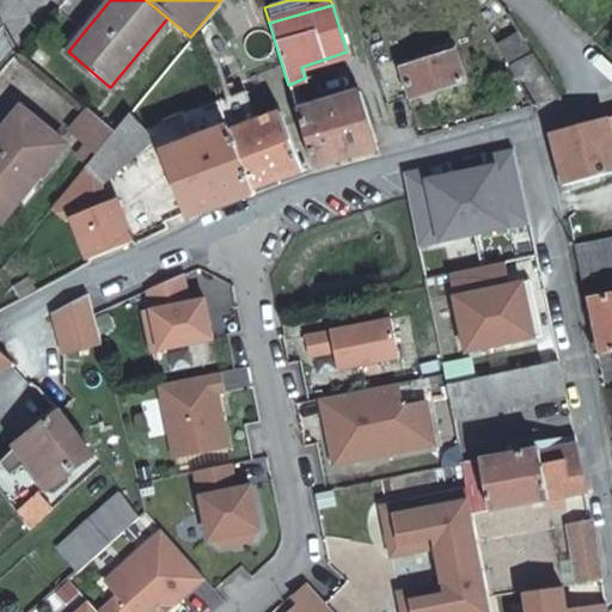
[(555,98),(516,34),(496,44),(530,104),(555,98)]
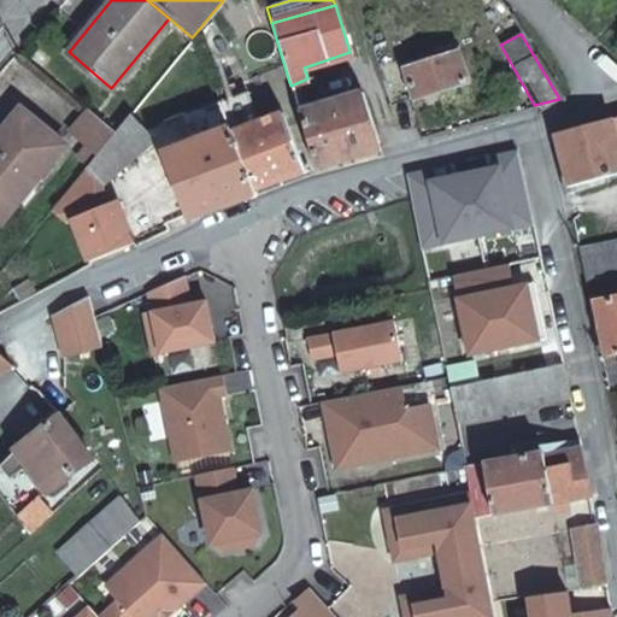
[(444,58),(406,69),(415,98),(465,82),(458,54),(452,56),(450,48),(442,51),(444,58)]
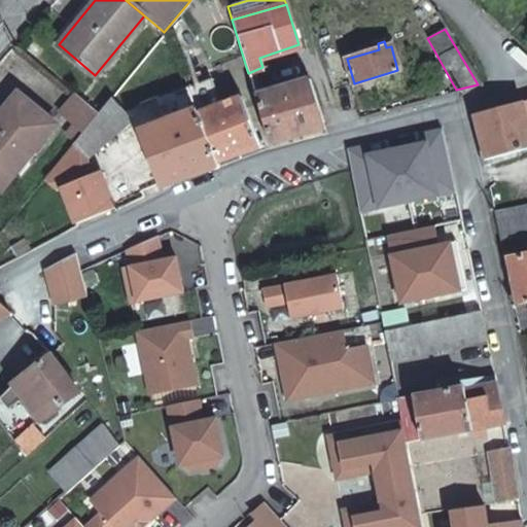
[(248,73),(246,67),(223,74),(225,82),(244,77),(244,79),(250,78),(248,73)]
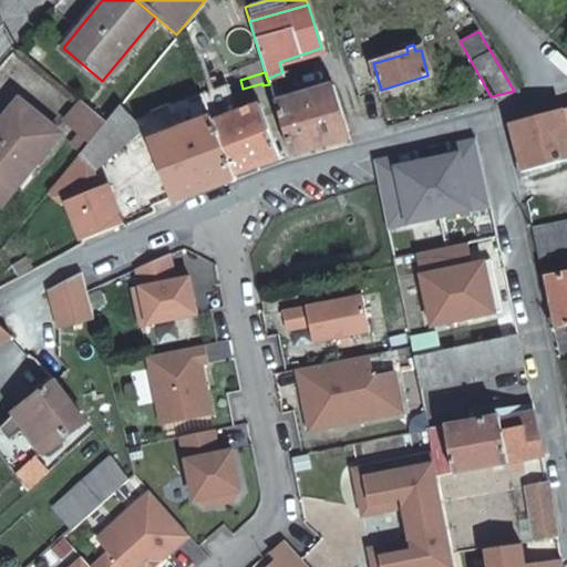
[(210,79),(196,84),(200,95),(208,111),(222,106),(210,79)]
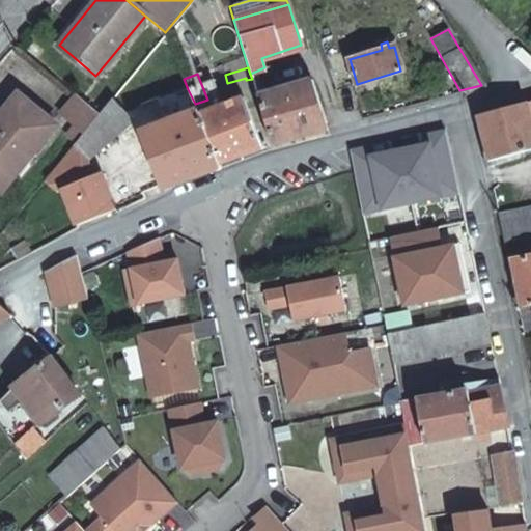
[(286,139),(327,129),(312,79),(257,96),(272,143),(286,139)]
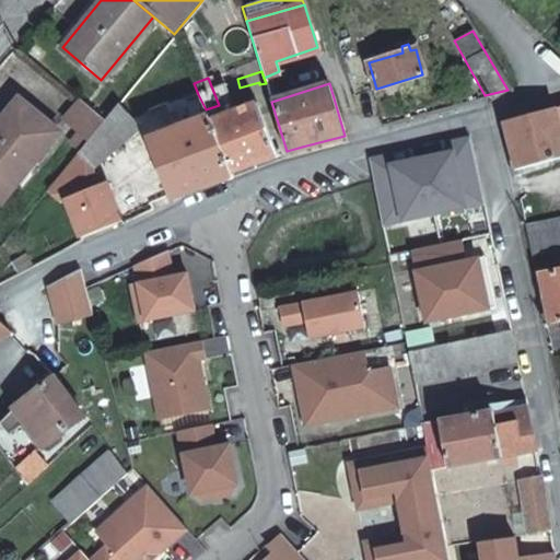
[(165,107),(173,129),(207,114),(206,109),(198,94),(165,107)]
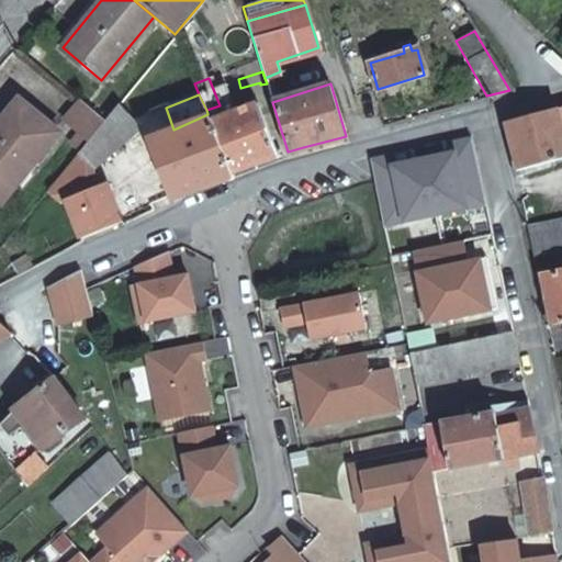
[(228,115),(258,104),(255,97),(225,108),(228,115)]
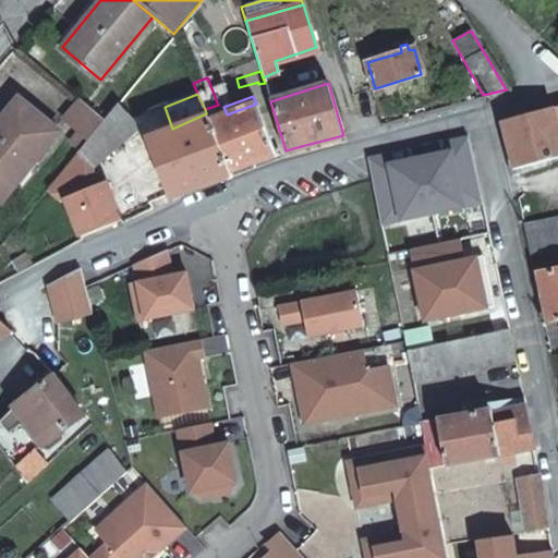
[(20,98),(2,120),(0,122),(0,197),(4,202),(59,132),(20,98)]
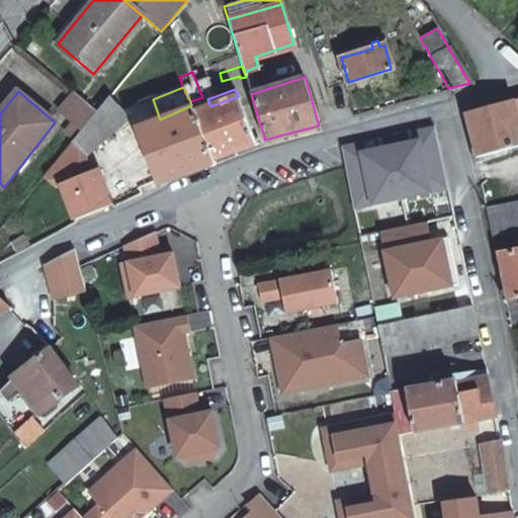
[(94,110),(71,92),(59,109),(81,125),(86,120),(94,110)]
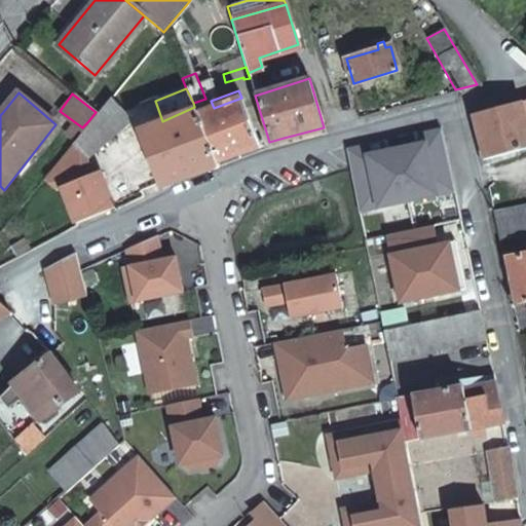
[(215,160),(216,160),(258,145),(254,132),(258,130),(252,112),(247,113),(241,98),(214,108),(197,114),(215,160)]
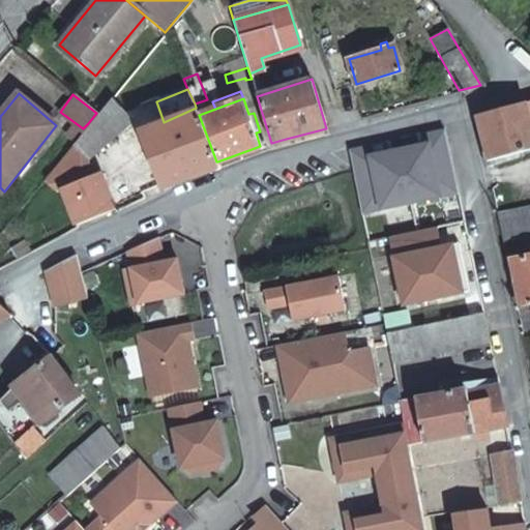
[(88,123),(83,128),(68,146),(87,162),(127,117),(108,99),(96,113),(88,123)]
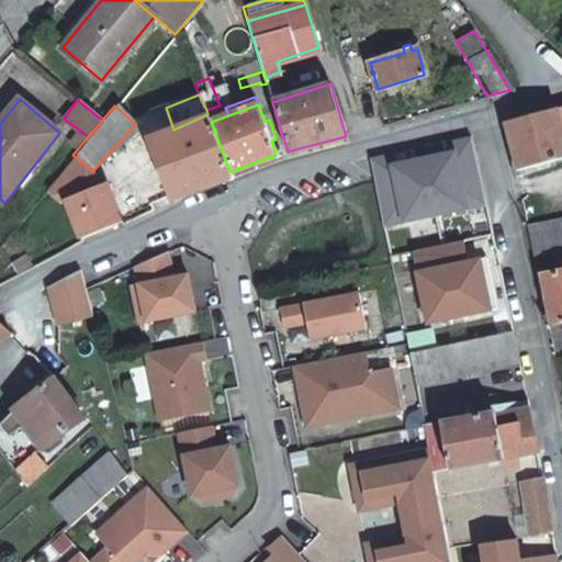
[(561,107),(505,123),(519,176),(552,167),(550,160),(561,157),(561,107)]
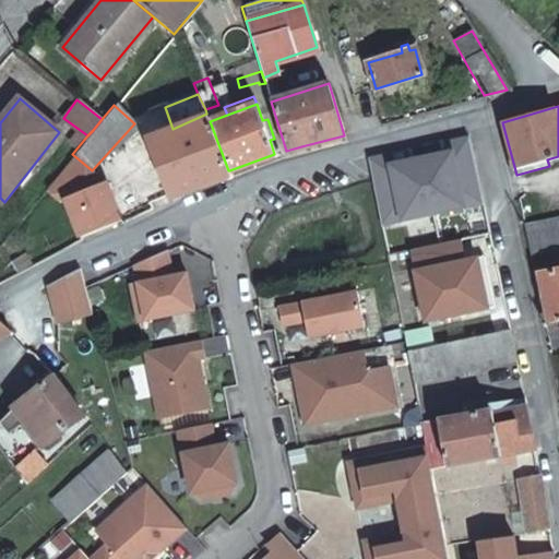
[(224,171),(226,178),(232,176),(229,170),(228,170),(210,121),(206,114),(173,129),(145,139),(168,194),(224,171)]
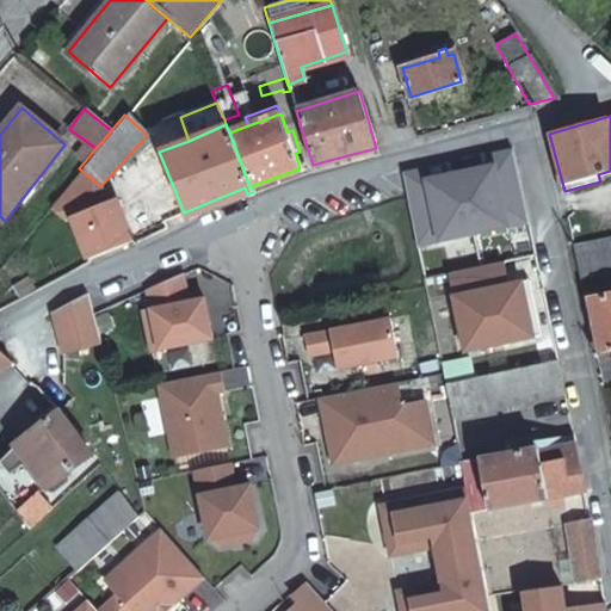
[(491,161),(406,179),(418,246),(505,227),(491,161)]
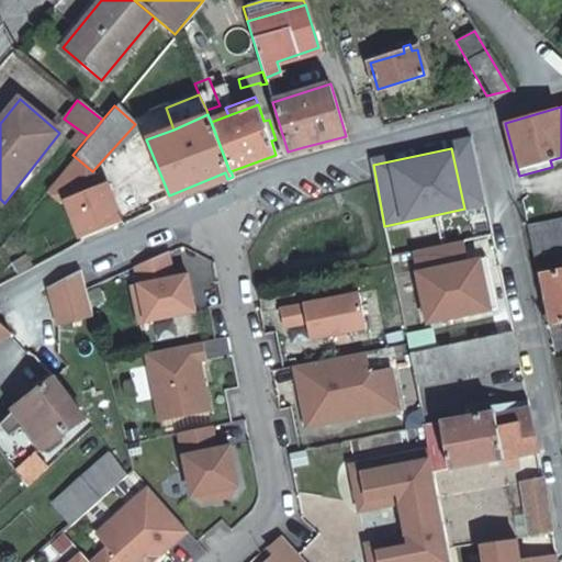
[(561,217),(526,226),(532,257),(561,250),(561,217)]
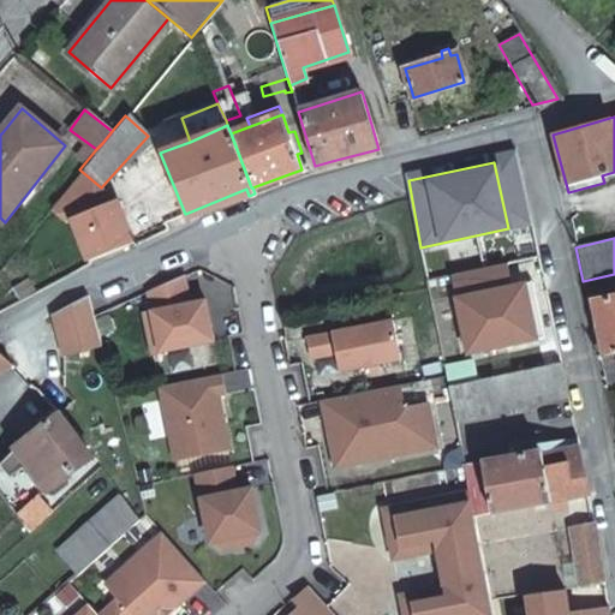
[(527,257),(507,262),(514,297),(529,293),(538,338),(544,336),(527,257)]
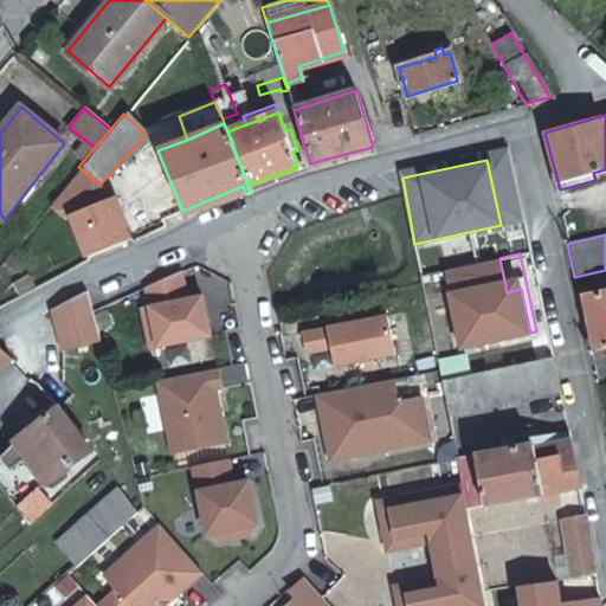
[(530,333),(521,289),(507,292),(500,258),(445,269),(462,347),(530,333)]
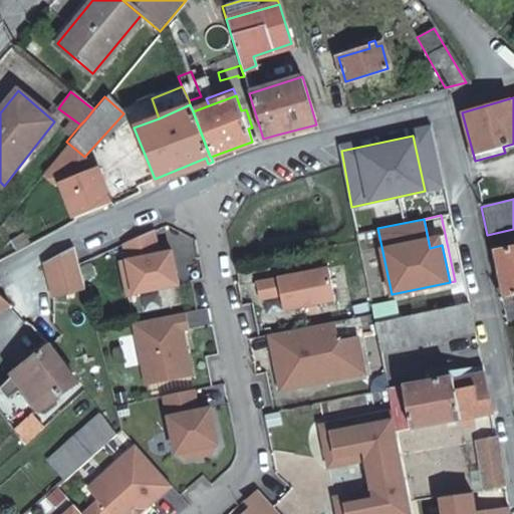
[(155,231),(120,245),(123,259),(158,253),(155,231)]
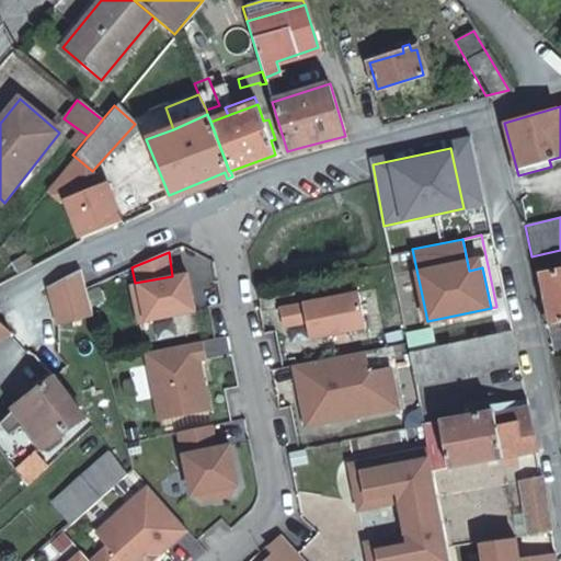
[(539,274),(549,322),(560,319),(560,263),(547,266),(548,272),(539,274)]
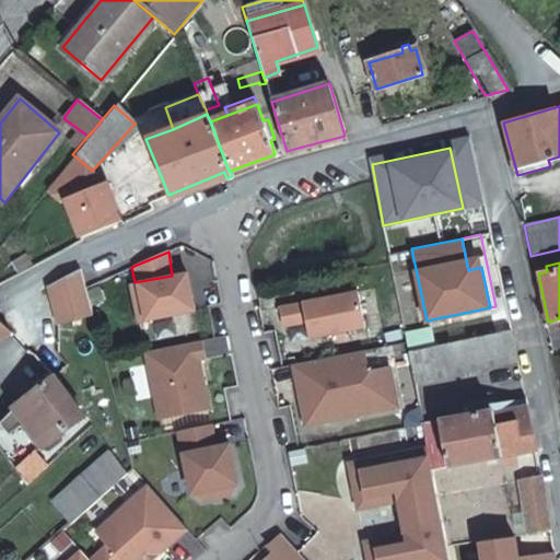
[(79,273),(45,290),(56,325),(90,313),(79,273)]
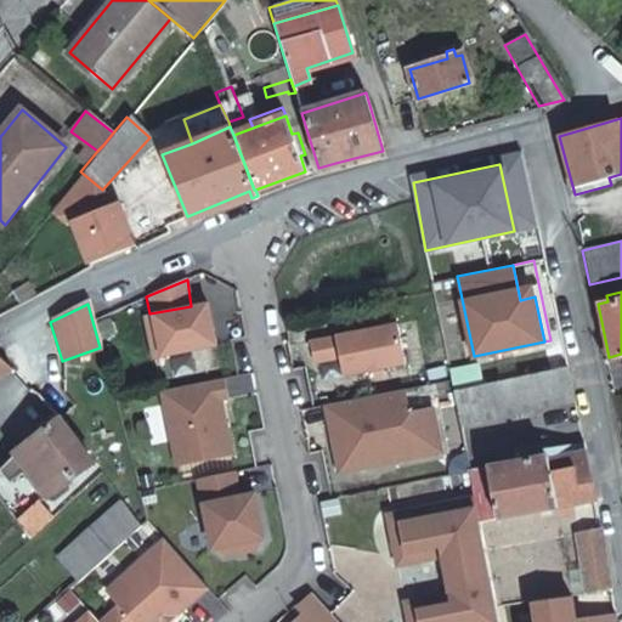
[(150,314),(143,315),(151,356),(211,345),(203,305),(191,306),(150,314)]
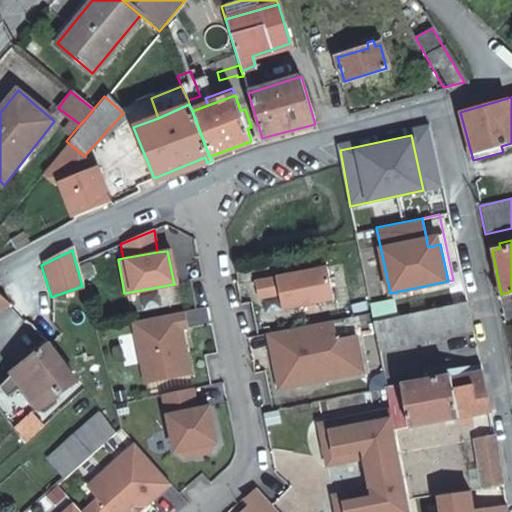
[(328,266),(256,280),(260,298),(281,294),(284,309),(334,299),(328,266)]
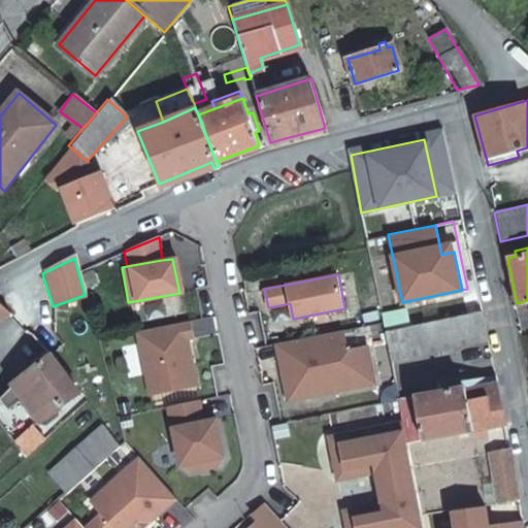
[(0,304),(0,320),(10,314),(0,304)]
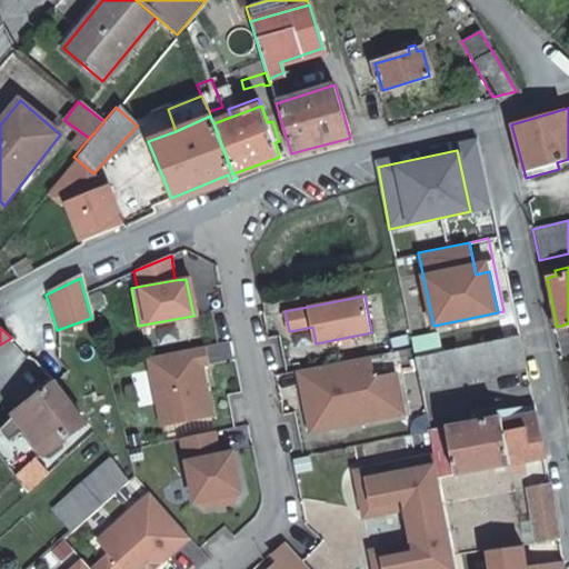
[(526,366),(519,333),(416,356),(421,386),(526,366)]
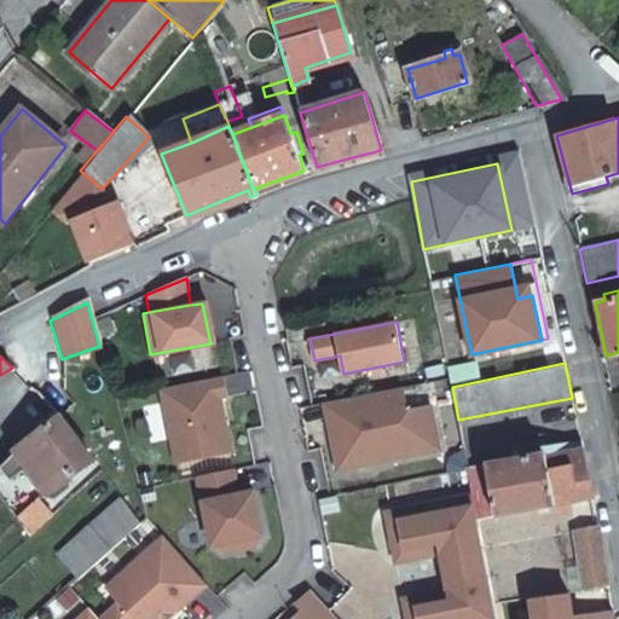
[(221,381),(160,393),(173,462),(229,451),(217,400),(225,398),(221,381)]
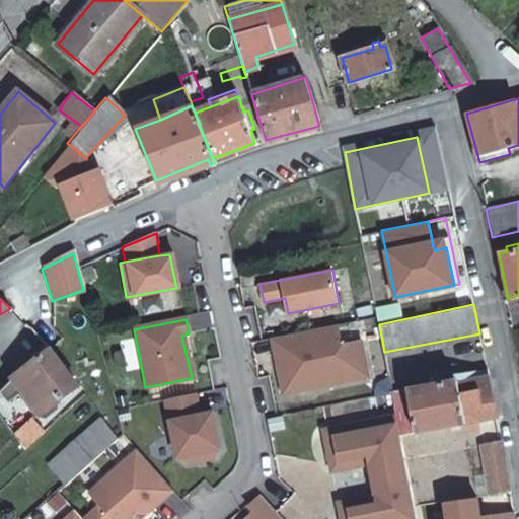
[(273,337),(283,393),(369,377),(362,341),(342,345),(338,324),(273,337)]
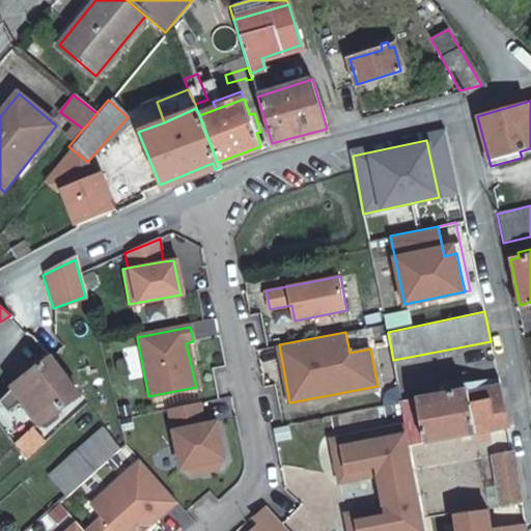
[(0,399),(48,355),(31,334),(0,357),(0,399)]
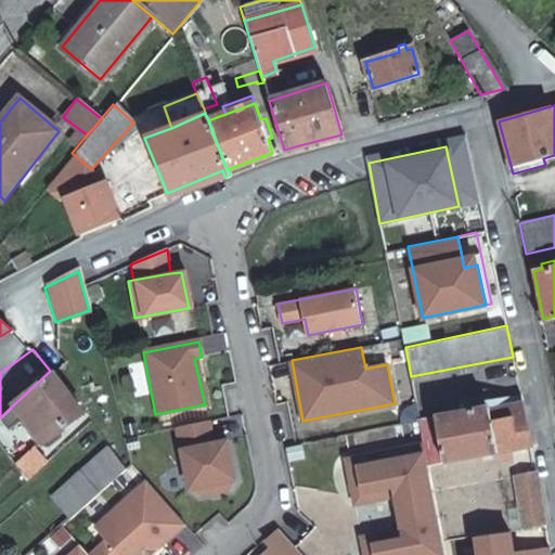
[(80,410),(50,371),(0,417),(9,427),(25,417),(40,439),(41,438),(46,447),(63,436),(57,427),(80,410)]
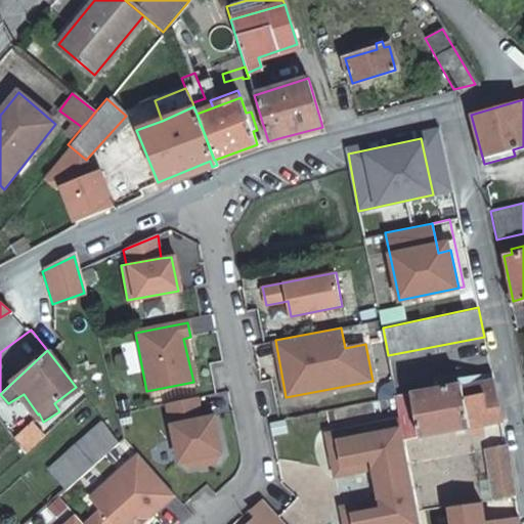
[(396,394),(401,419),(416,416),(420,436),(500,420),(493,378),(484,379),(484,375),(467,378),(467,382),(456,384),(455,376),(439,379),(441,387),(396,394)]
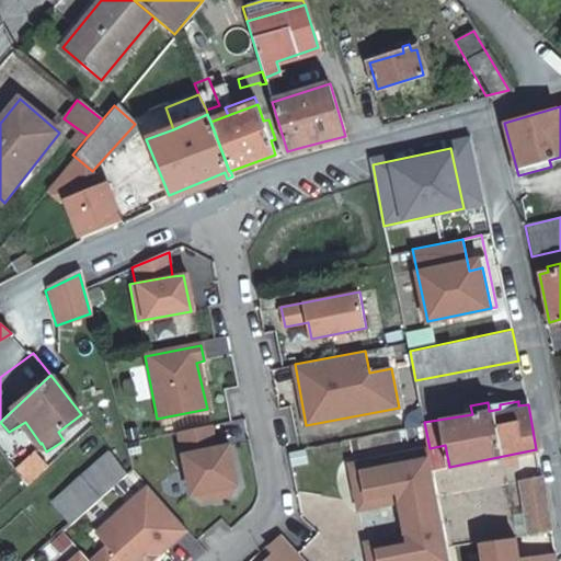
[(176,433),(182,455),(216,448),(212,426),(176,433)]
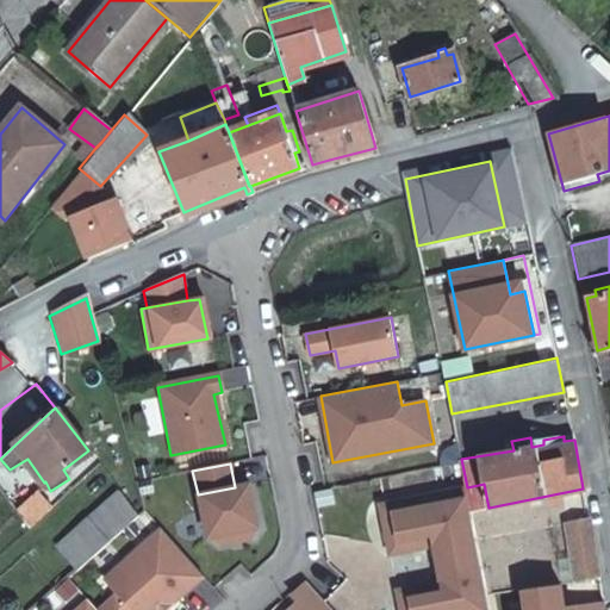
[(198,495),(194,496),(203,536),(221,548),(247,543),(257,528),(249,485),(235,487),(198,495)]
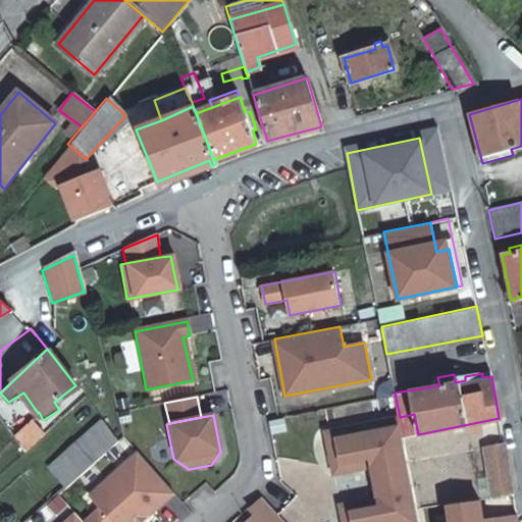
[(400,417),(378,421),(380,430),(401,426),(400,417)]
